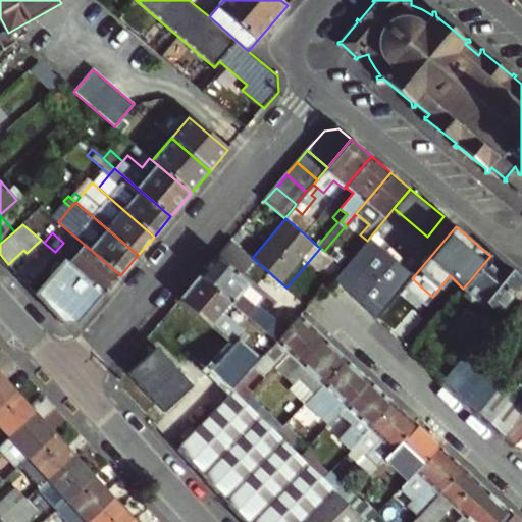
[(55,252),(64,261),(104,295),(120,275),(71,233),(63,243),(55,252)]
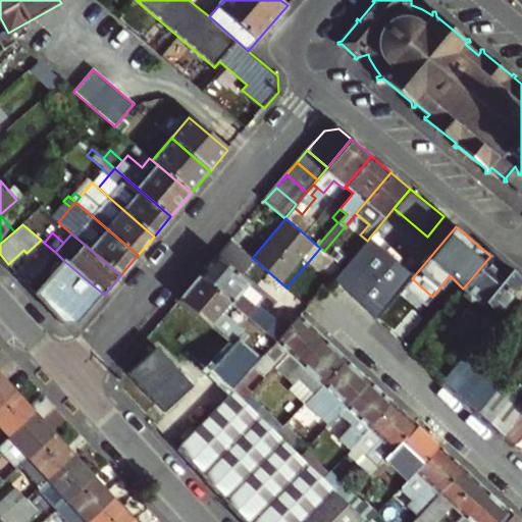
[(242,275),(255,260),(252,258),(231,241),(201,276),(231,303),(276,341),(284,332),(274,323),(275,322),(258,307),(266,297),(242,275)]
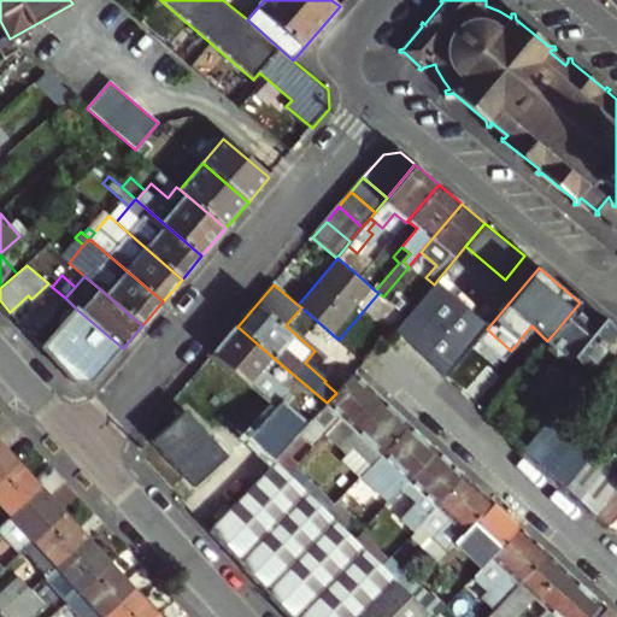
[(434,285),(415,306),(469,351),(487,329),(434,285)]
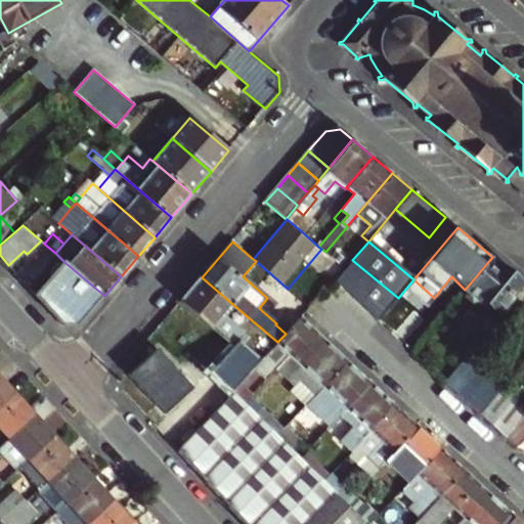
[(500,311),(523,282),(492,257),(465,290),(467,292),(467,297),(473,302),(477,300),(486,308),(490,303),(500,311)]
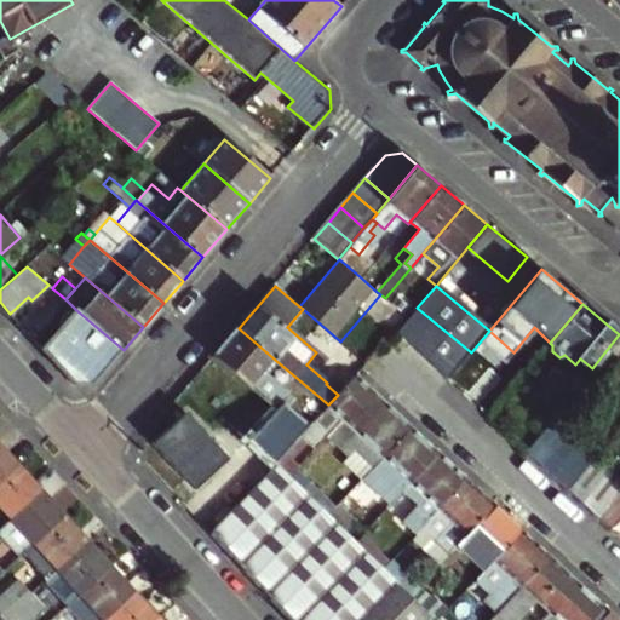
[(448,379),(471,352),(417,308),(408,317),(397,331),(448,379)]
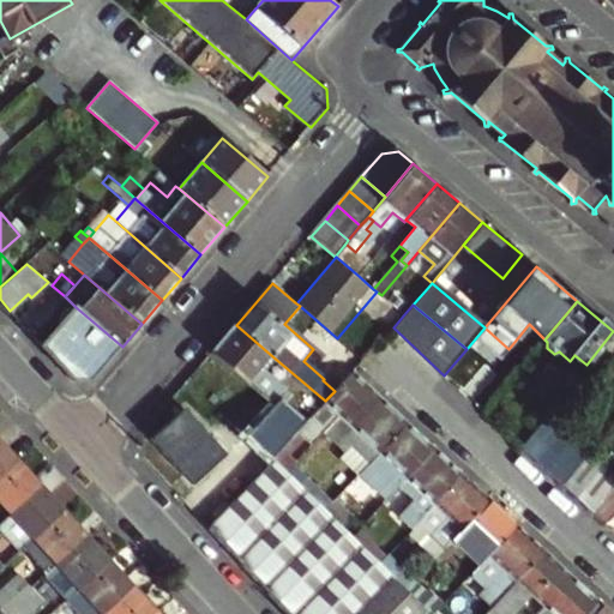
[(122,347),(76,307),(74,308),(67,311),(60,318),(60,325),(56,329),(42,345),(74,381),(91,381),(122,347)]
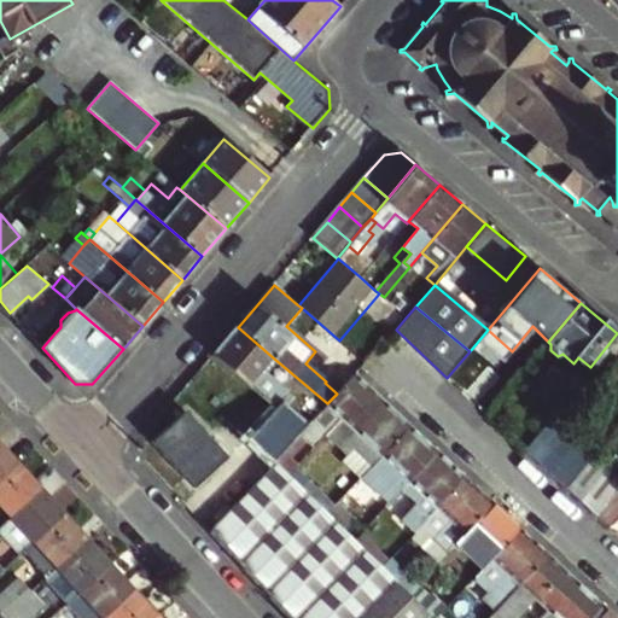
[(36,342),(42,348),(57,331),(50,325),(36,342)]
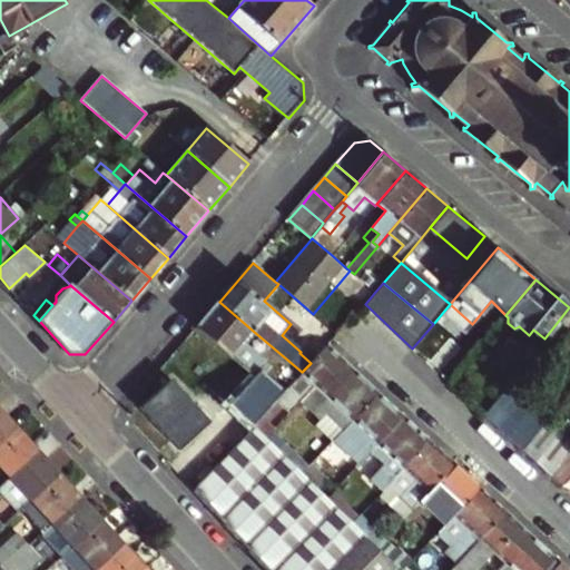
[(243,343),(253,331),(219,302),(198,327),(256,376),(261,371),(268,363),(248,346),(243,343)]
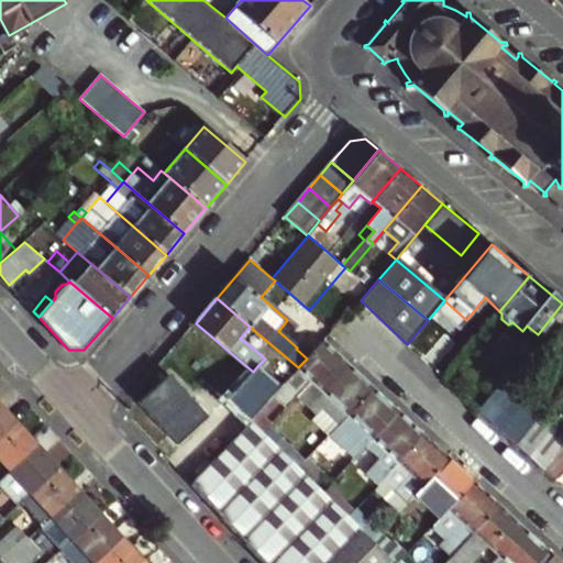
[(442,333),(428,320),(407,344),(421,357),(442,333)]
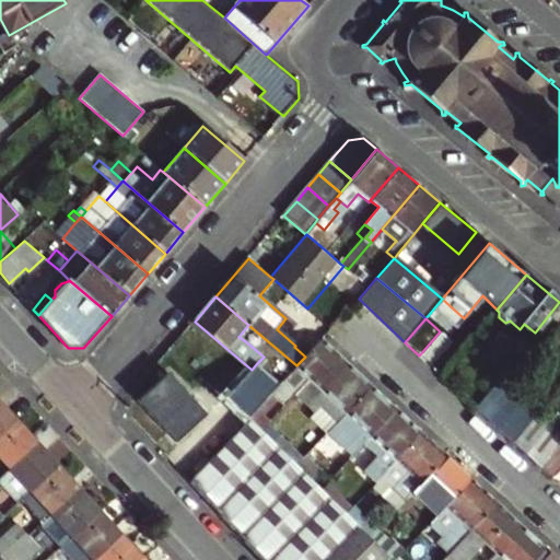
[(295,395),(336,351),(322,339),(305,357),(296,365),(279,384),(275,389),(289,401),(295,395)]
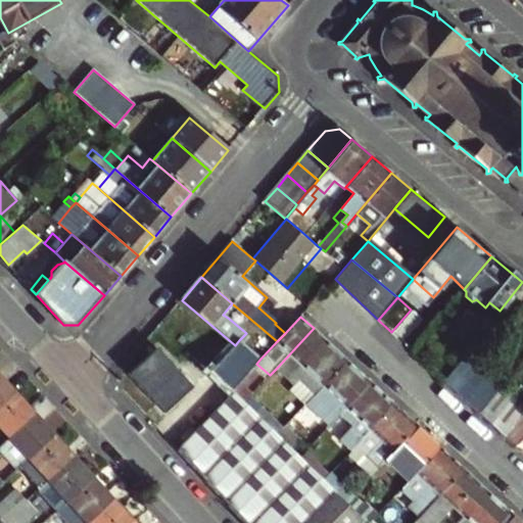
[(287,379),(325,339),(314,328),(276,369),(287,379)]
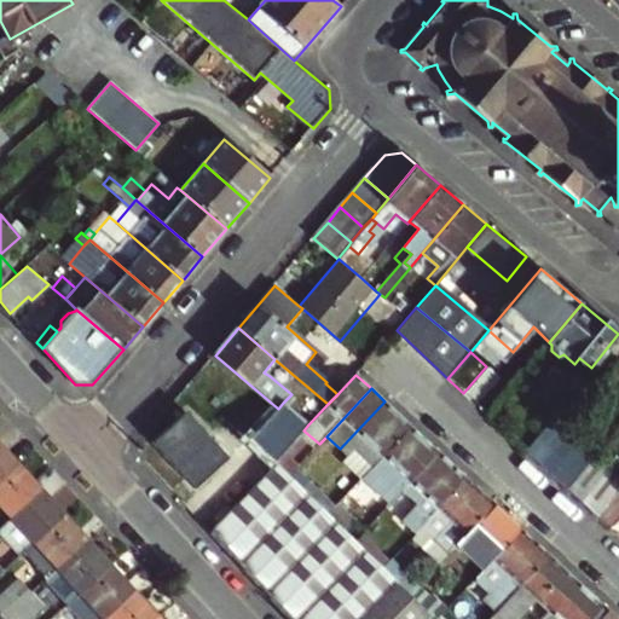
[(411,426),(385,401),(340,449),(347,456),(341,462),(360,481),(362,479),(366,474),(372,468),(383,456),(411,426)]
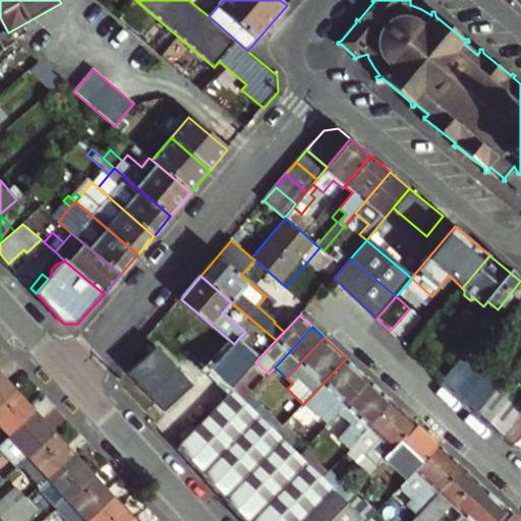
[(238,339),(234,344),(210,369),(230,389),(231,389),(238,380),(255,362),(259,357),(238,339)]
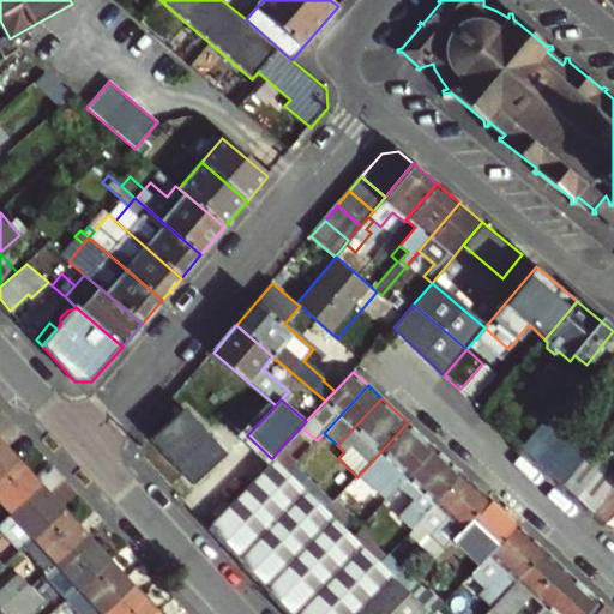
[(186,409),(152,439),(194,485),(228,453),(186,409)]
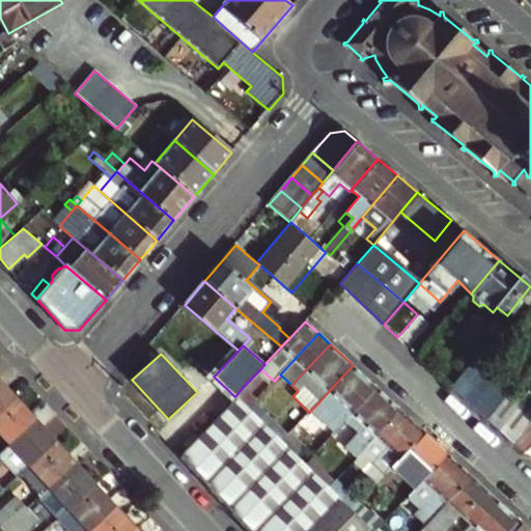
[(464,398),(483,373),(471,363),(451,387),(464,398)]
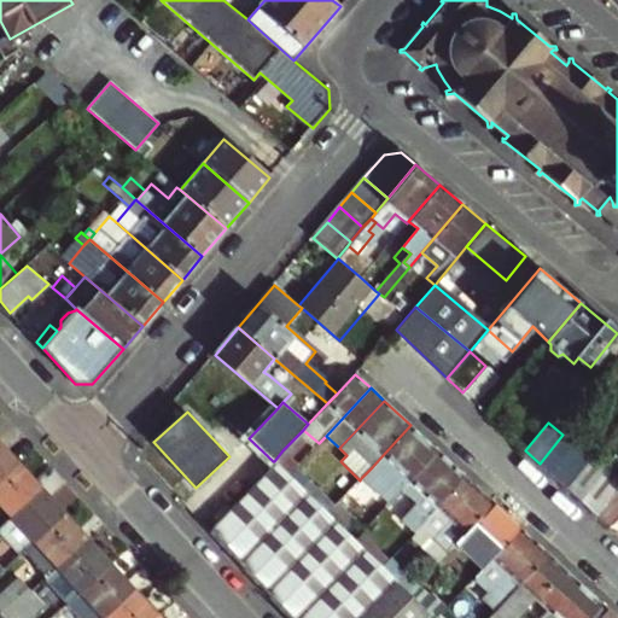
[(438,450),(410,425),(383,455),(409,481),(438,450)]
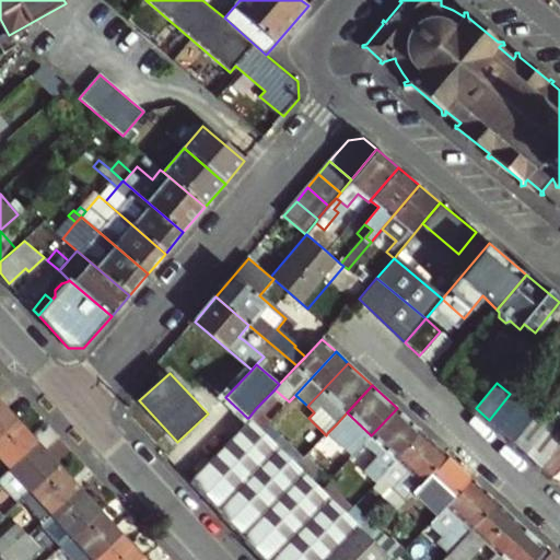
[(513,443),(537,415),(545,405),(528,391),(521,399),(497,428),(513,443)]
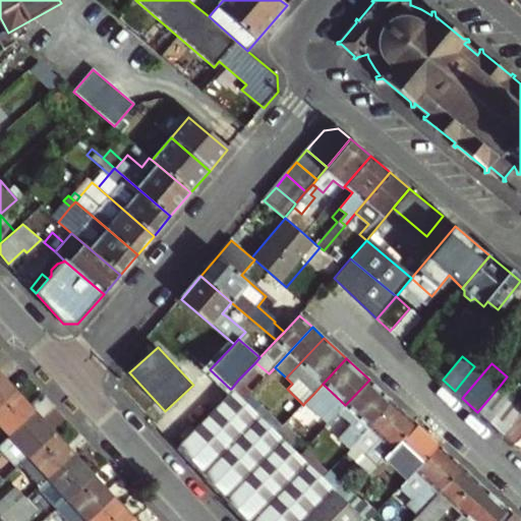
[(462,398),(484,371),(476,364),(474,366),(455,391),(462,398)]
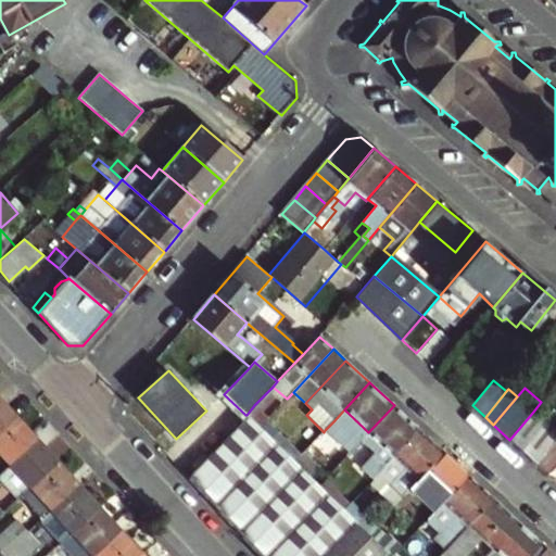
[(0,431),(15,417),(0,400),(0,431)]
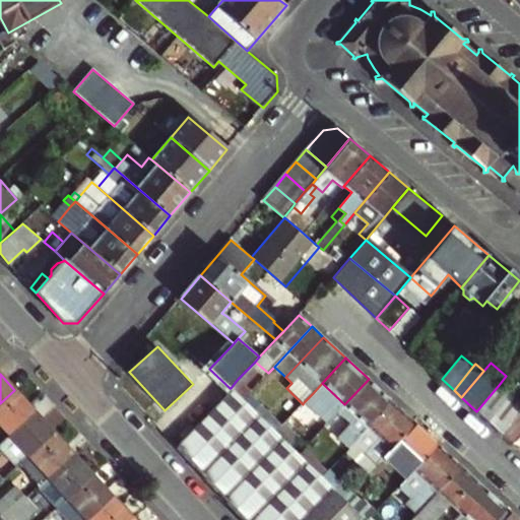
[(251,391),(238,379),(231,388),(234,392),(243,400),(249,393),(251,391)]
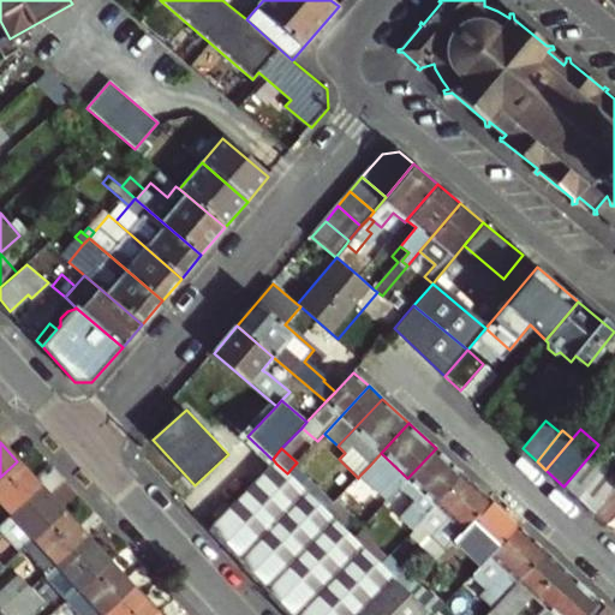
[(436,448),(407,478),(421,491),(435,505),(464,475),(436,448)]
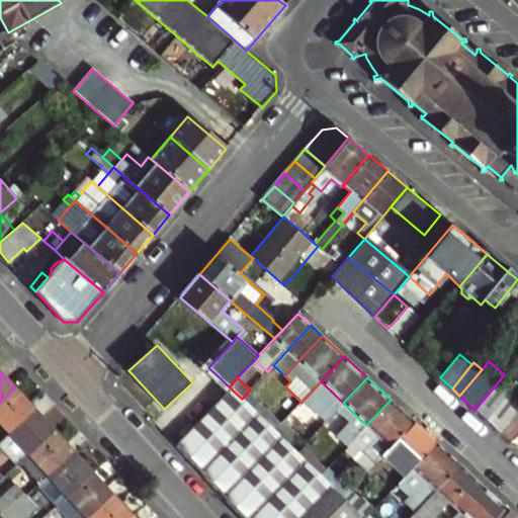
[(475,410),(487,421),(508,395),(497,383),(475,410)]
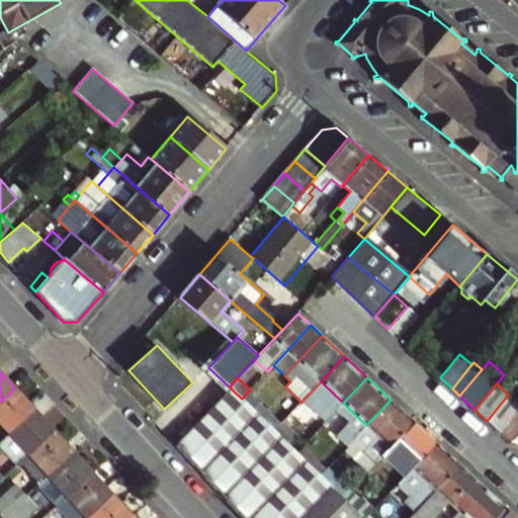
[(0,402),(0,422),(9,432),(33,410),(14,389),(0,402)]
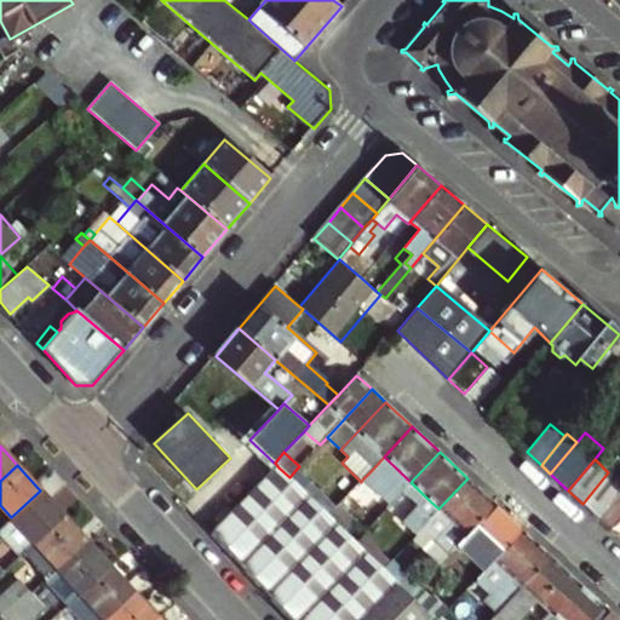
[(332,520),(328,516),(303,491),(290,477),(279,468),(241,504),(241,507),(211,533),(290,619),(434,619),(435,619),(409,595),(383,569),(382,568),(355,543),(332,520)]
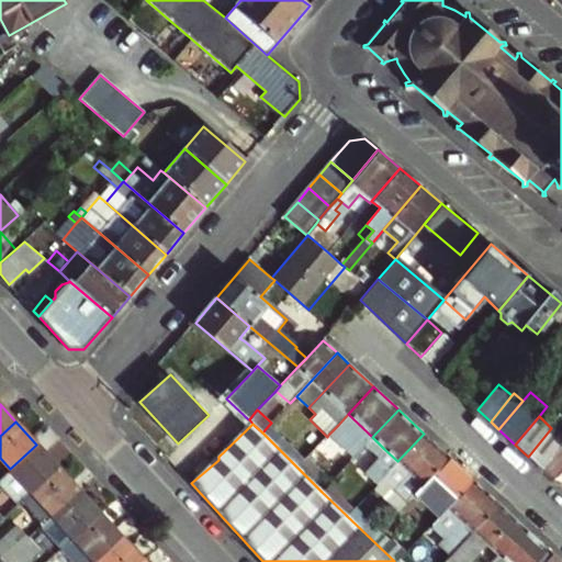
[(282,437),(269,425),(262,433),(274,445),(282,437)]
